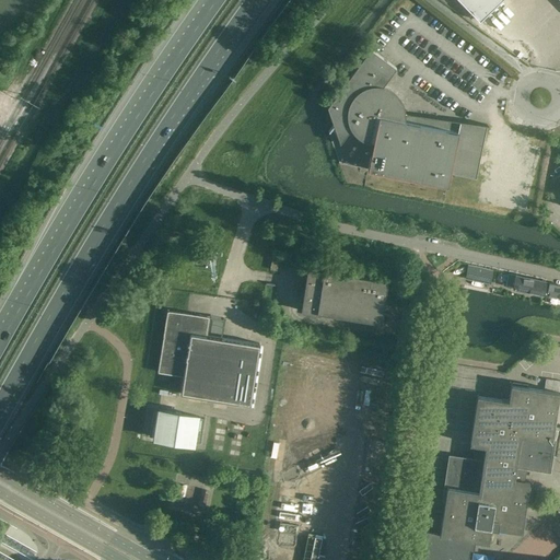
[(559,0),(459,0),(465,6),(473,13),(476,16),(480,21),(500,0),(559,0)]
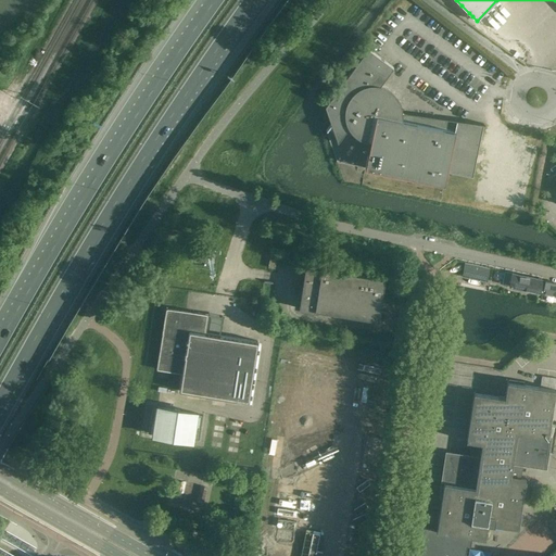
[(483,124),(403,112),(402,109),(402,106),(401,103),(400,100),(397,98),(396,95),(394,92),(392,90),(389,88),(387,87),(383,86),(380,85),(393,67),(368,48),(325,105),(331,124),(326,129),(327,130),(329,128),(332,130),(333,129),(338,142),(349,128),(351,130),(353,133),(355,135),(357,137),(361,138),(363,140),(366,141),(368,141),(368,138),(371,139),(365,167),(444,184),(447,171),(472,176),(483,124)]
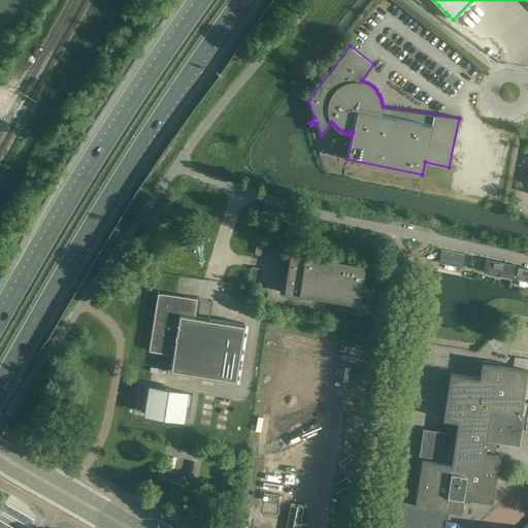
[(264,237),(258,236),(255,254),(261,255),(262,246),(263,246),(263,244),(262,244),(264,237)]
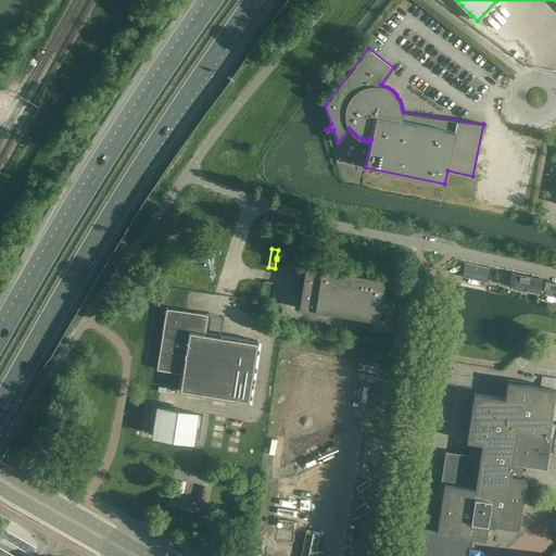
[(465,263),(463,273),(463,276),(485,280),(489,268),(465,263)]
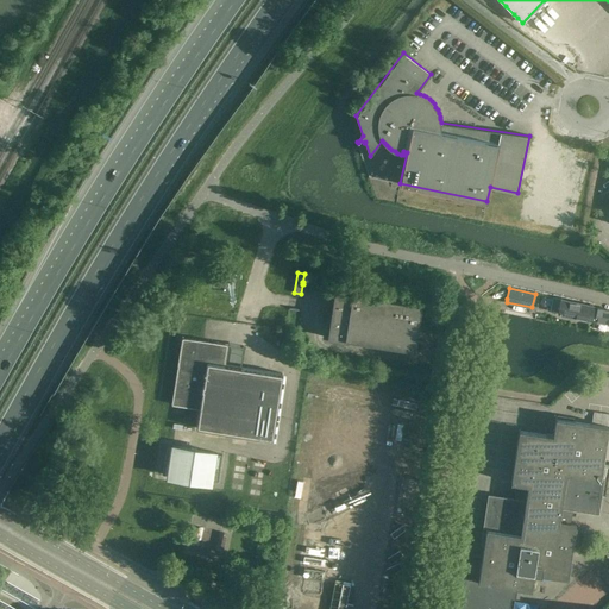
[(421,302),(351,292),(351,293),(334,289),(327,338),(347,340),(349,338),(414,349),(421,302)]
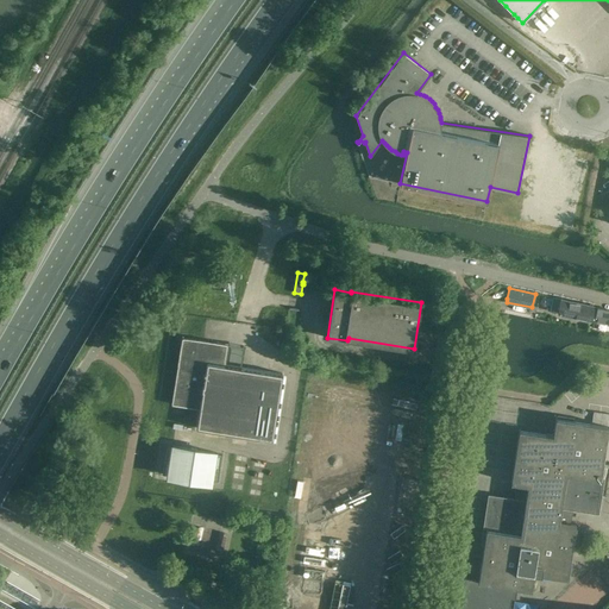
[(594,306),(553,297),(550,311),(590,320),(594,306)]
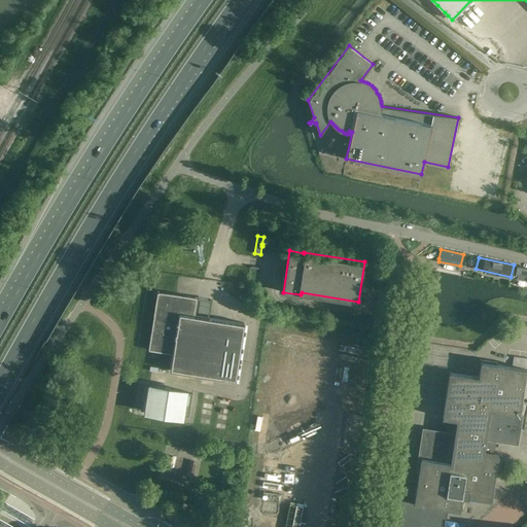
[(526,268),(517,266),(514,276),(526,278),(526,268)]
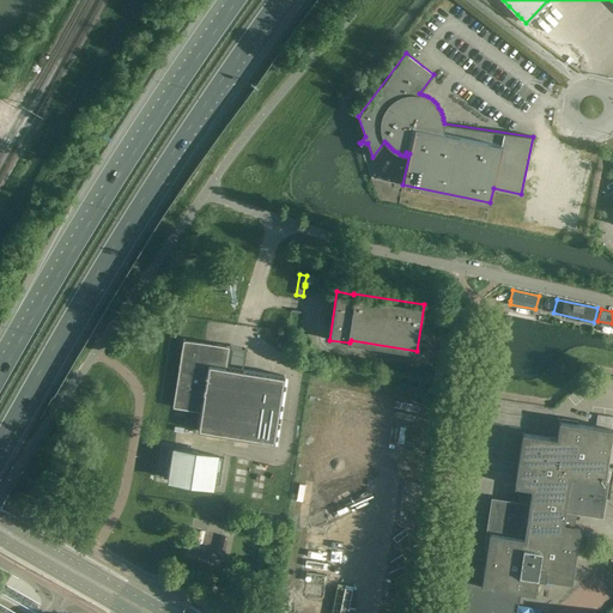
[(200,411),(198,430),(274,442),(285,376),(242,370),(242,371),(225,369),(229,347),(183,340),(173,406),(200,411)]
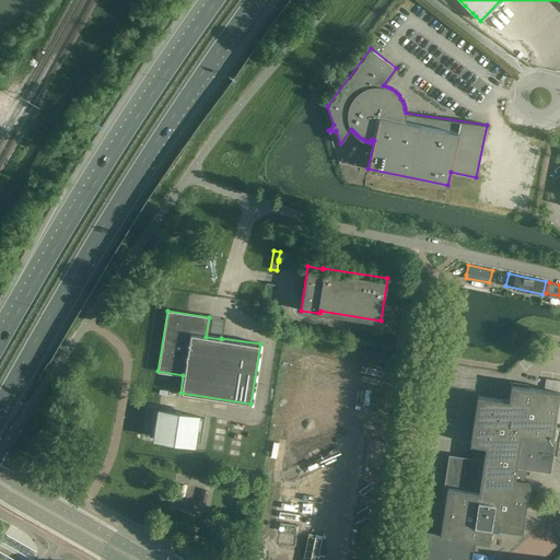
[(406,347),(407,338),(397,337),(396,345),(406,347)]
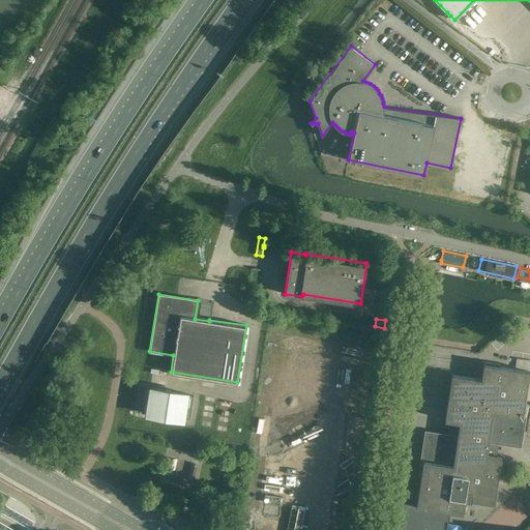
[(447,511),(463,513),(465,499),(494,503),(501,458),(494,457),(496,443),(518,447),(529,371),(483,363),(480,379),(451,374),(444,420),(451,421),(449,435),(428,431),(415,506),(447,511)]
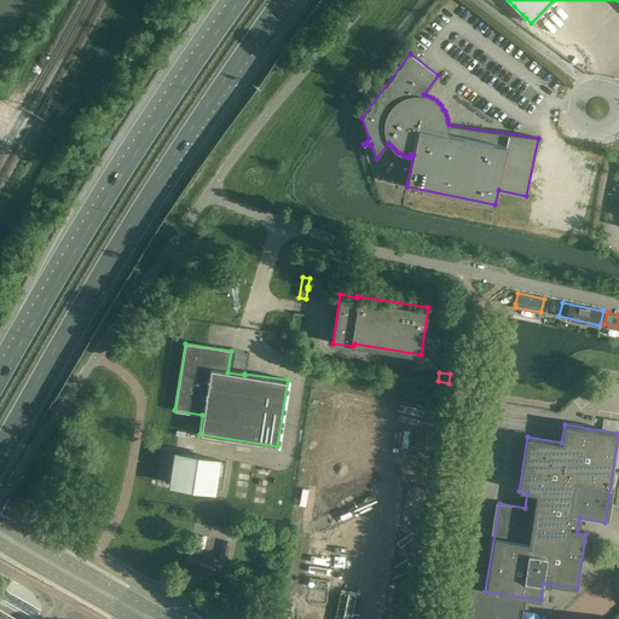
[(213,490),(218,461),(218,460),(175,453),(171,482),(213,490)]
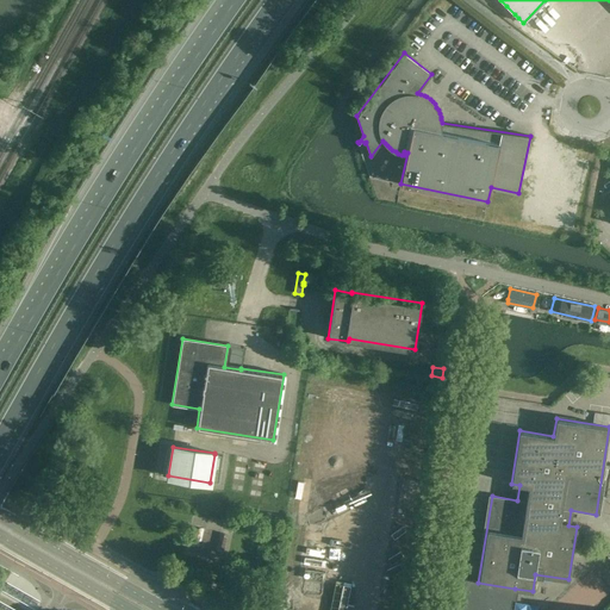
[(510,609),(515,589),(478,583),(462,580),(456,609),(510,609)]
